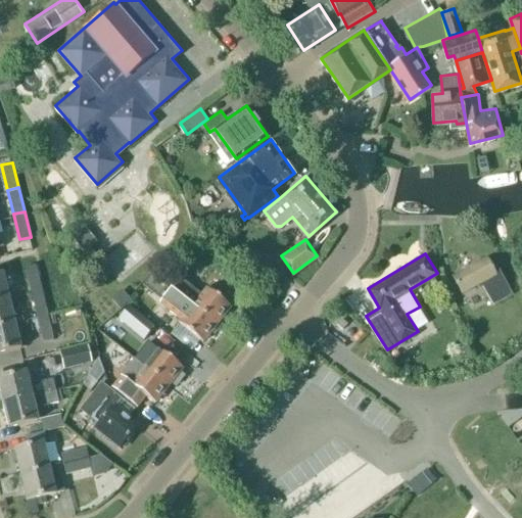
[(494,267),(488,255),(455,274),(463,290),(482,280),(493,301),(512,292),(497,266),(494,267)]
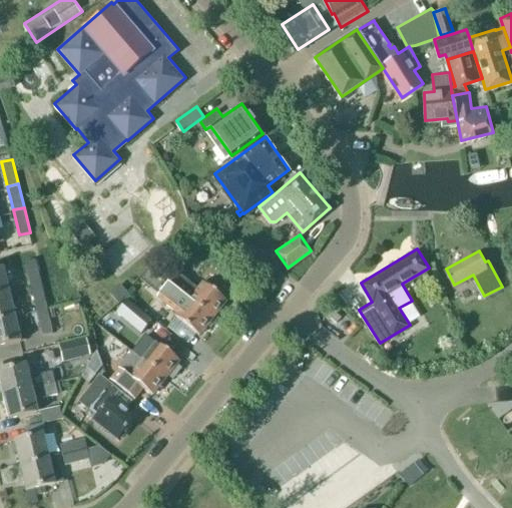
[(31,283),(41,281),(35,257),(25,260),(31,283)]
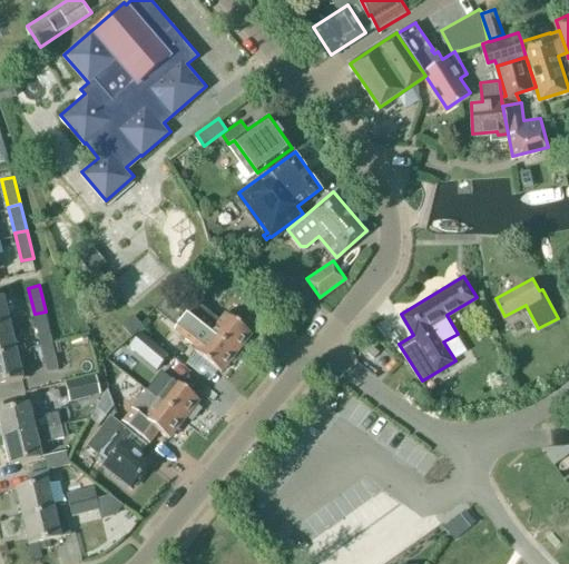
[(0,318),(10,317),(5,293),(0,294),(0,318)]
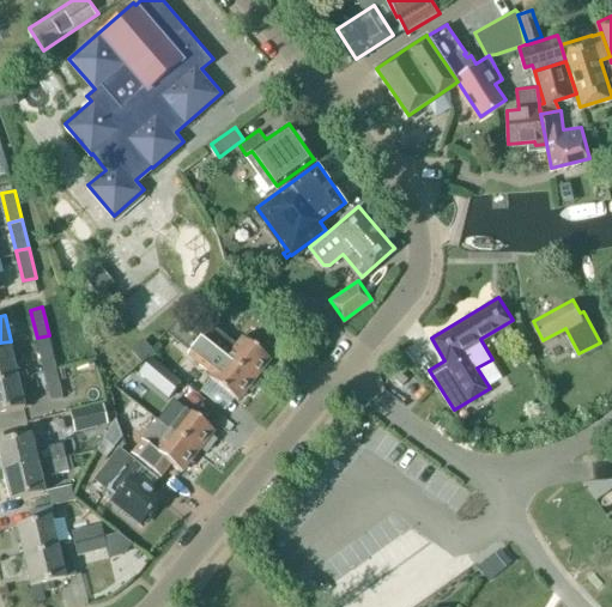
[(201,335),(255,377),(271,356),(243,334),(237,343),(212,322),(211,323),(201,335)]
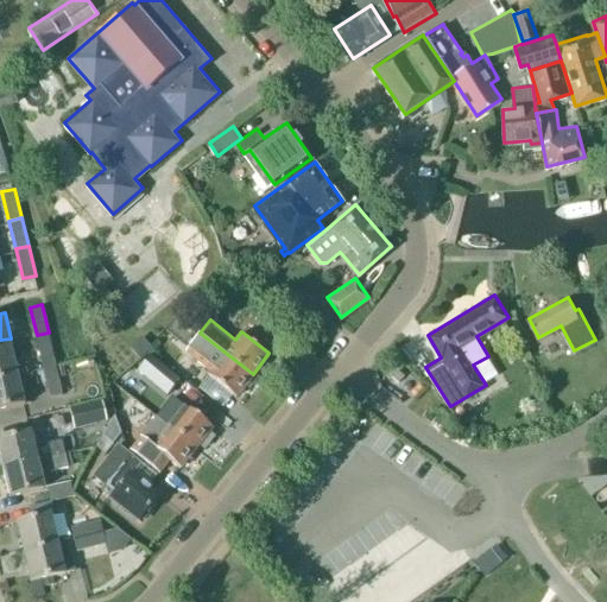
[(200,333),(185,322),(176,334),(200,353),(198,354),(214,366),(209,373),(236,394),(253,374),(200,333)]
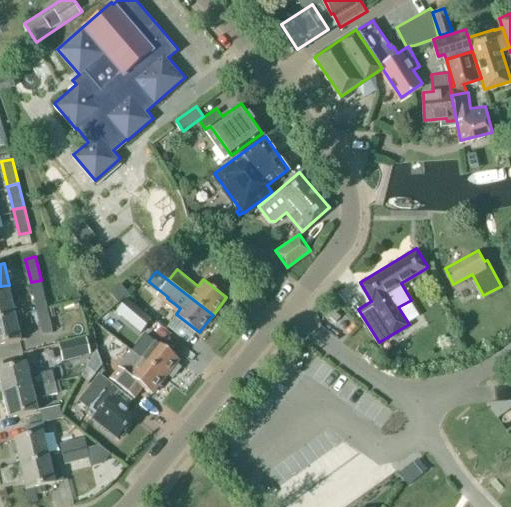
[(37,307),(47,305),(41,280),(31,282),(37,307)]
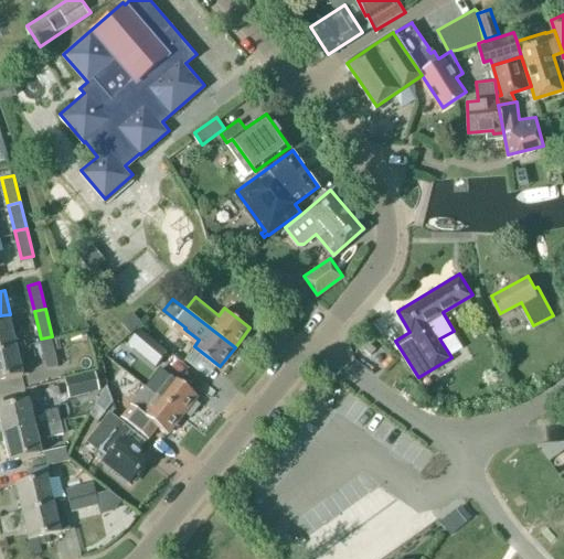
[(0,344),(17,341),(10,314),(0,315),(0,344)]
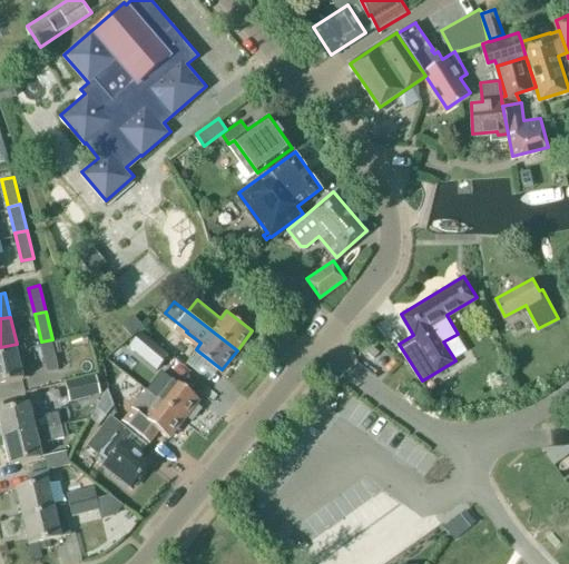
[(52,339),(41,342),(48,369),(59,367),(52,339)]
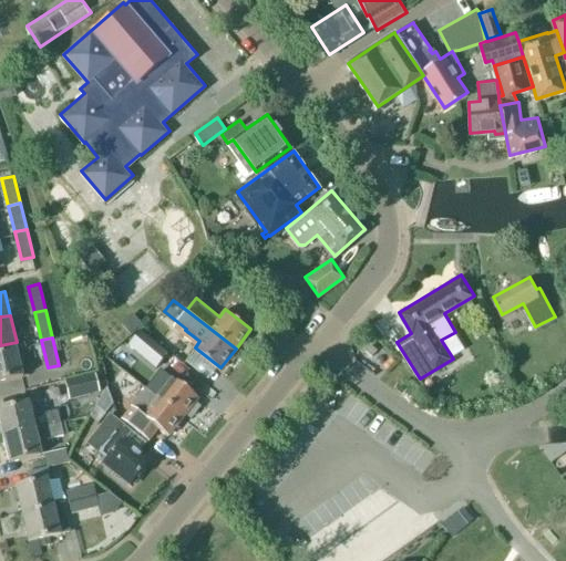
[(17,342),(0,345),(0,378),(31,372),(27,357),(20,359),(17,342)]
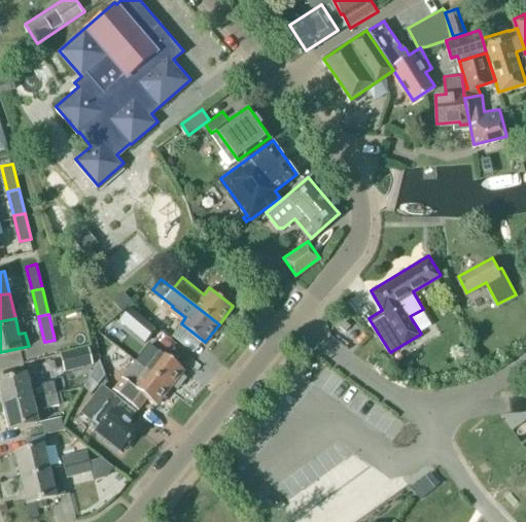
[(65,369),(93,362),(89,345),(61,352),(65,369)]
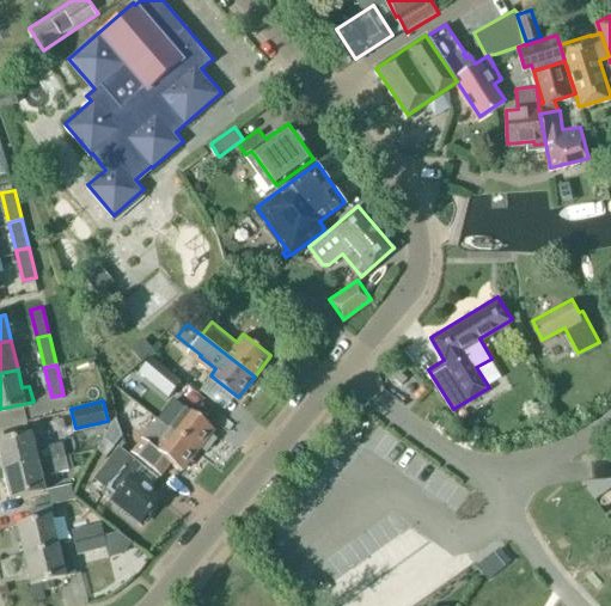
[(170,427),(199,448),(214,428),(187,406),(170,427)]
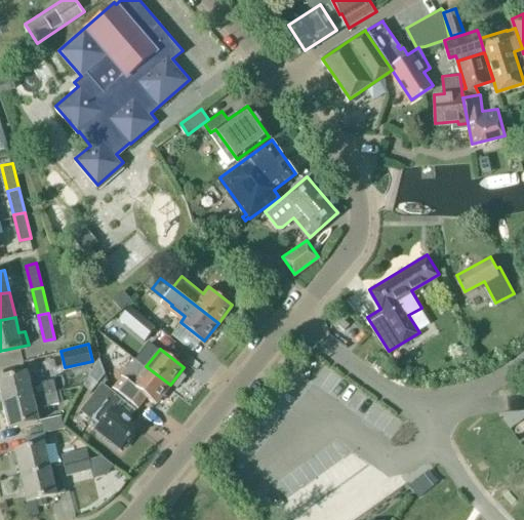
[(156,402),(170,385),(146,366),(132,383),(122,374),(113,387),(137,405),(146,395),(156,402)]
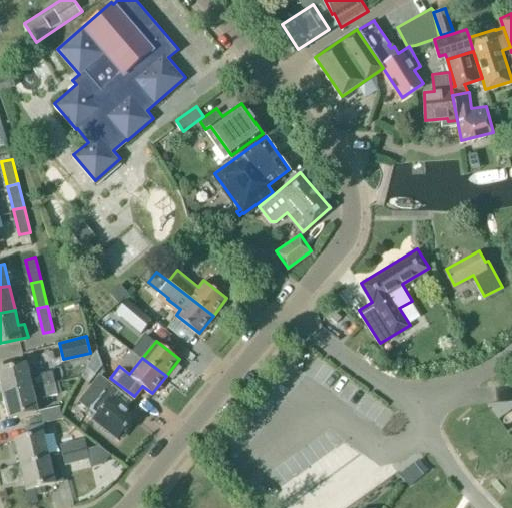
[(41,384),(55,381),(52,368),(30,374),(27,361),(0,367),(0,382),(3,393),(33,386),(35,395),(43,393),(41,384)]
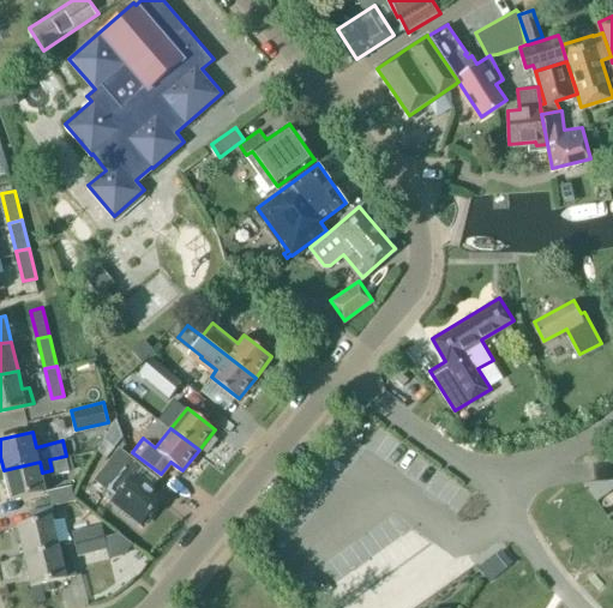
[(140,523),(161,497),(134,475),(143,464),(120,446),(95,477),(118,494),(113,500),(140,523)]
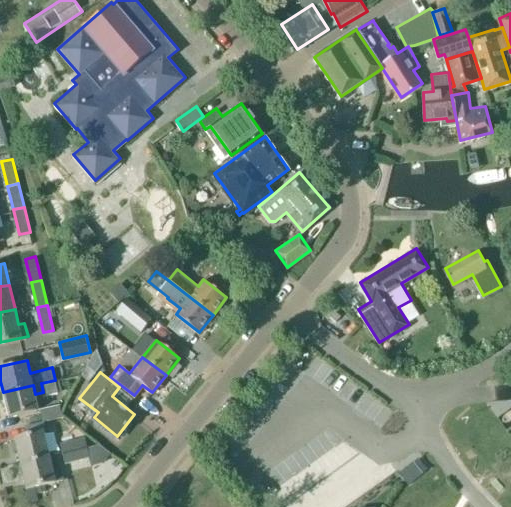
[(41,383),(43,392),(44,394),(58,391),(55,380),(41,383)]
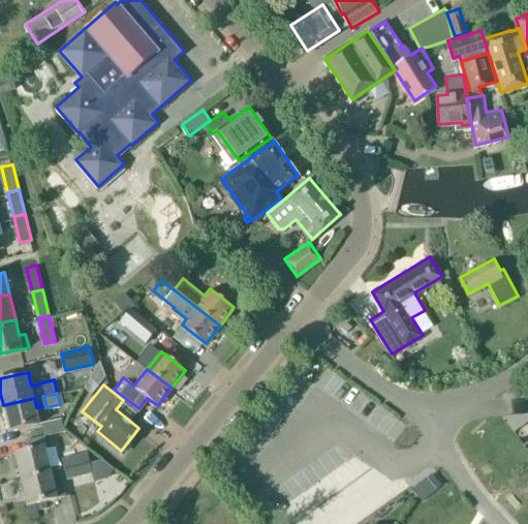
[(39,423),(36,407),(34,398),(3,405),(9,431),(39,423)]
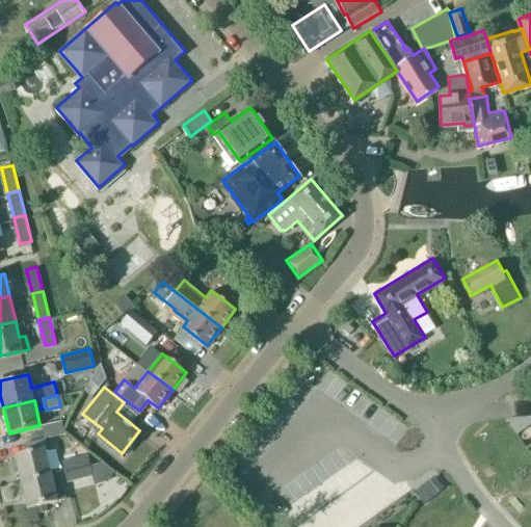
[(45,436),(64,431),(61,419),(42,423),(45,436)]
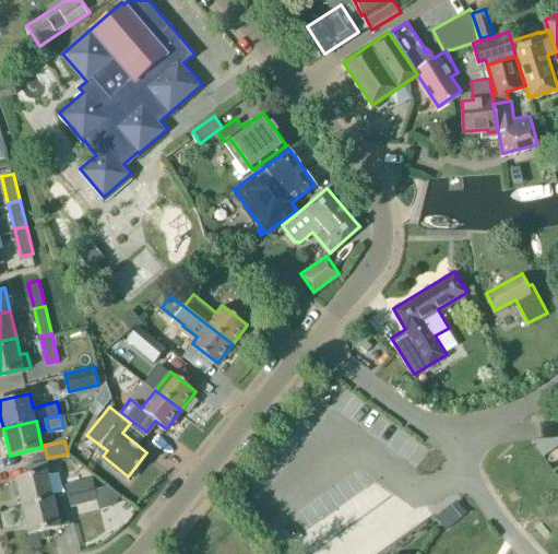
[(21,505),(54,496),(48,470),(15,478),(21,505)]
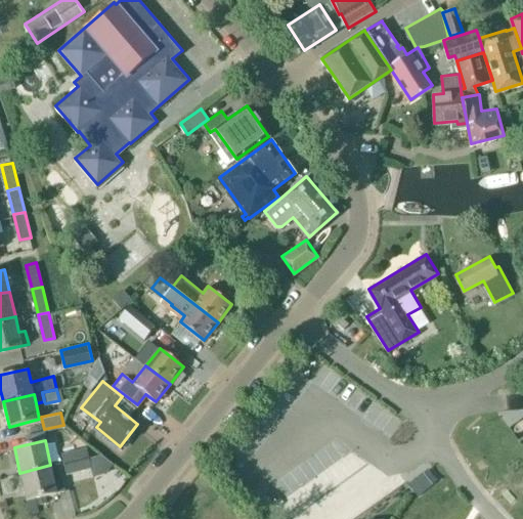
[(64,462),(90,456),(87,445),(61,451),(64,462)]
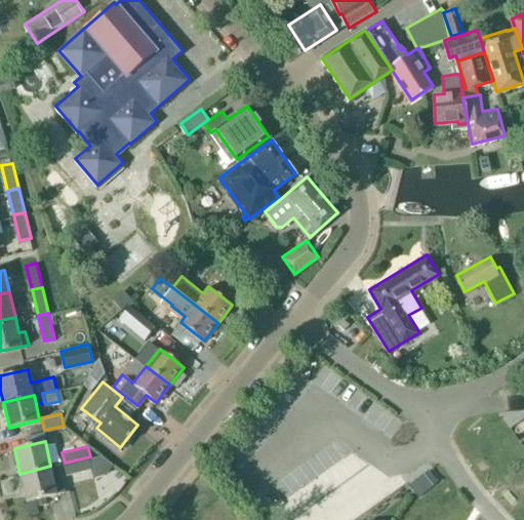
[(90,456),(65,463),(67,474),(92,468),(90,456)]
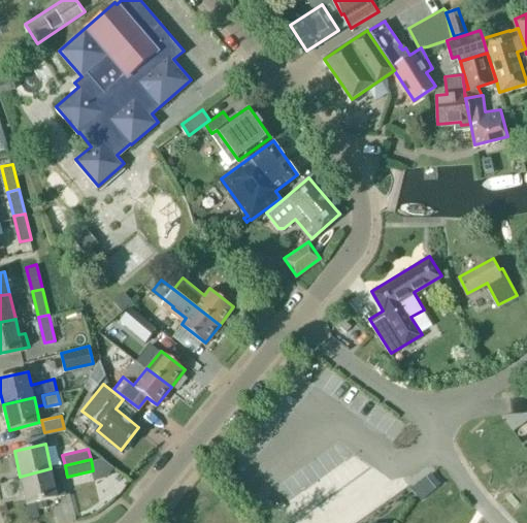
[(57,495),(55,484),(51,468),(20,477),(26,502),(57,495)]
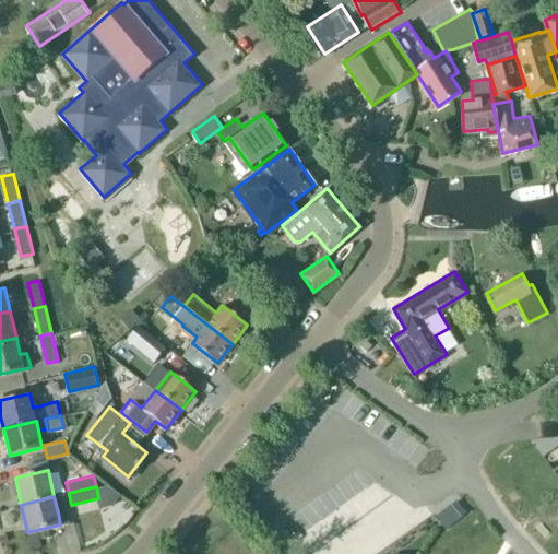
[(463,514),(455,504),(438,516),(446,527),(463,514)]
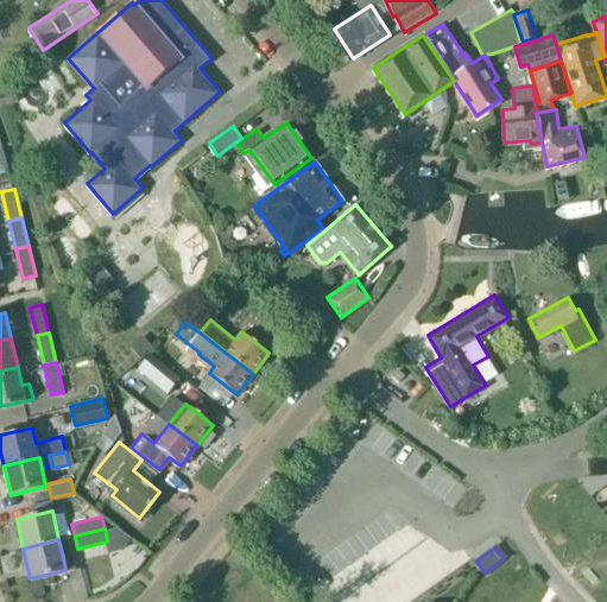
[(63,557),(65,570),(74,569),(70,555),(63,557)]
